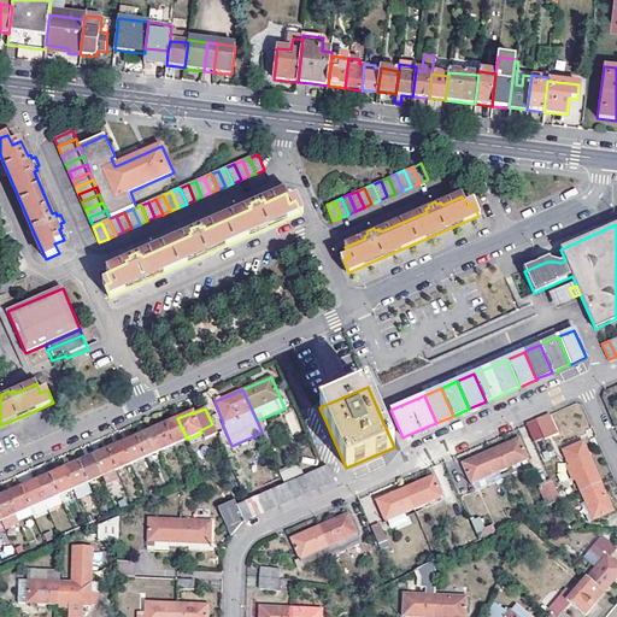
[(163,424),(172,446),(187,439),(177,418),(163,424)]
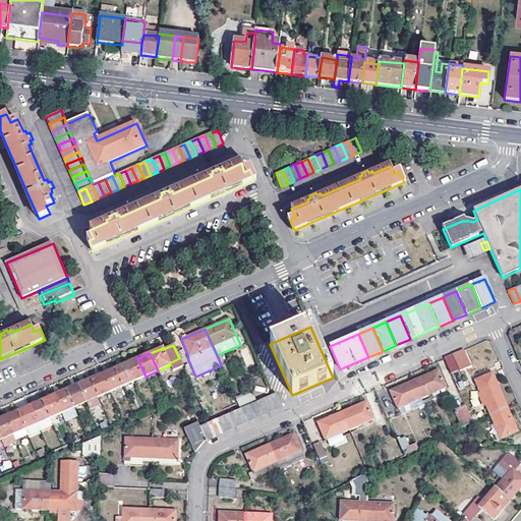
[(445,358),(451,373),(459,369),(453,355),(445,358)]
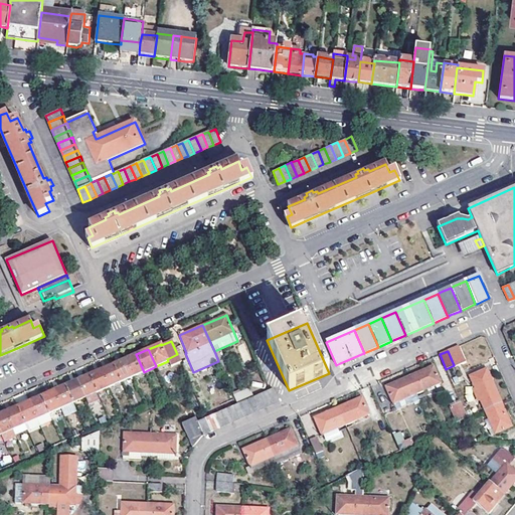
[(124,360),(132,377),(144,372),(136,354),(124,360)]
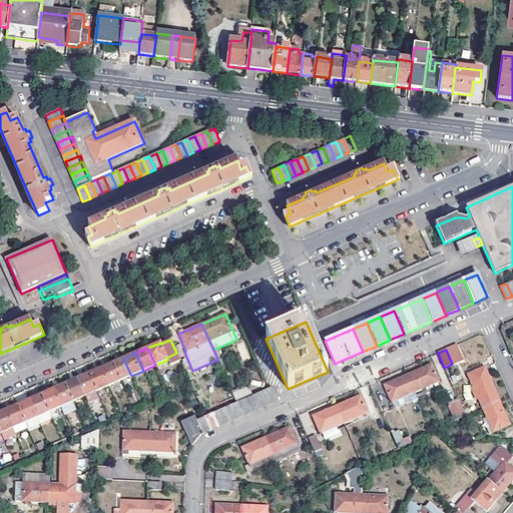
[(176,353),(166,358),(167,360),(170,366),(179,362),(176,353)]
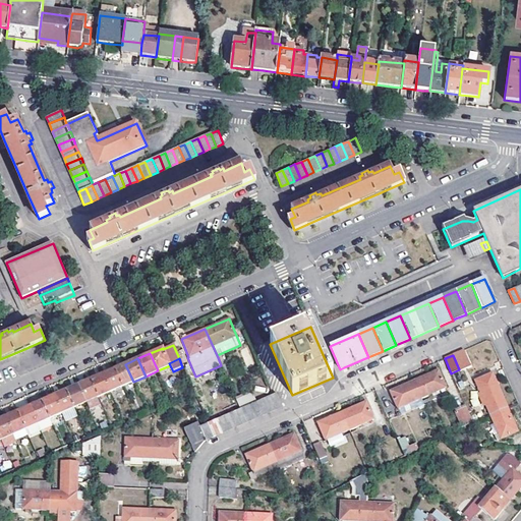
[(114,369),(121,387),(133,382),(125,364),(114,369)]
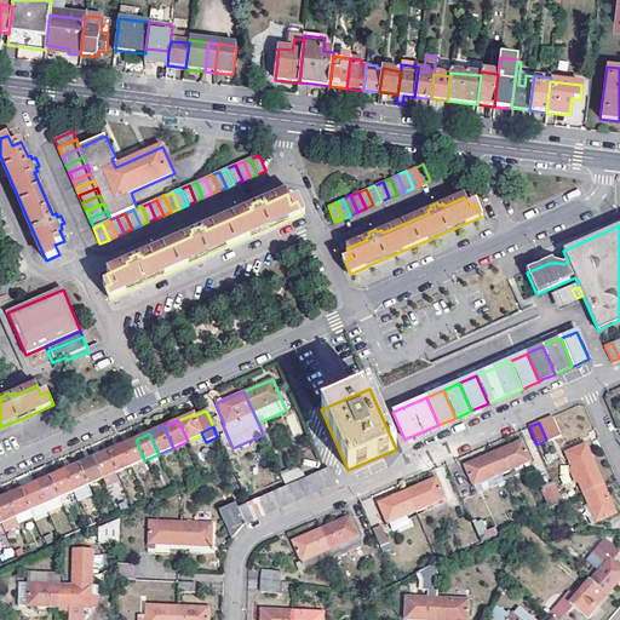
[(121,446),(130,466),(144,460),(136,440),(121,446)]
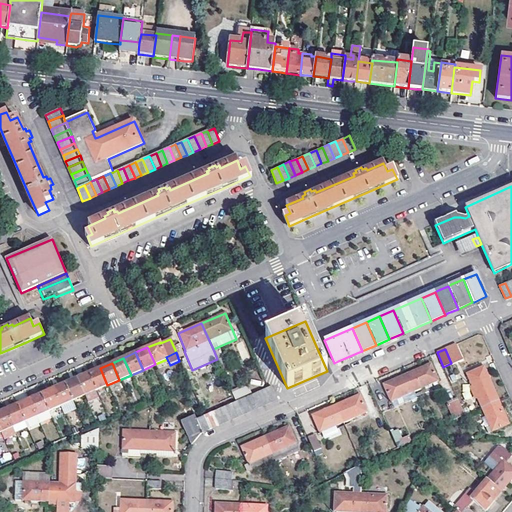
[(431,363),(407,374),(414,391),(438,381),(431,363)]
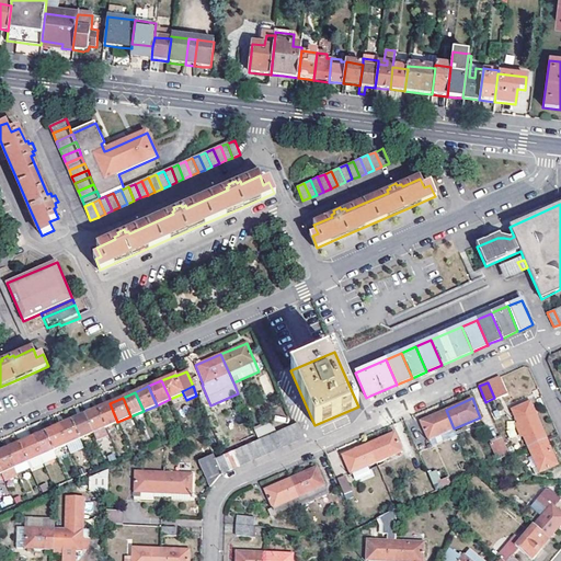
[(527,447),(546,438),(530,402),(511,410),(527,447)]
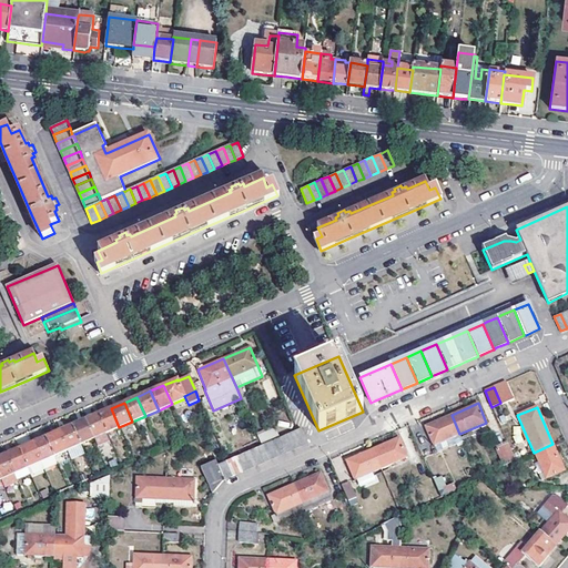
[(98,414),(105,434),(119,427),(111,408),(98,414)]
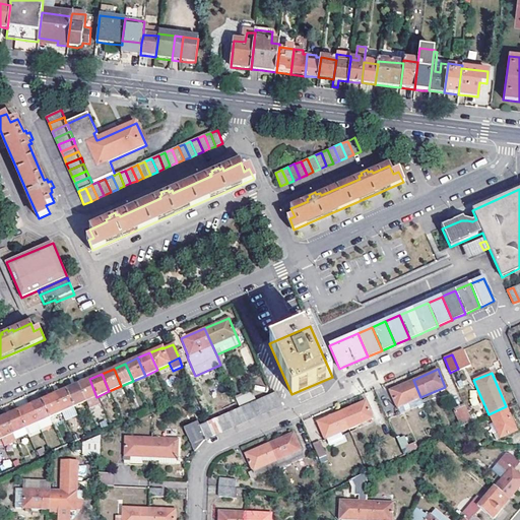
[(78,384),(85,401),(96,397),(89,379),(78,384)]
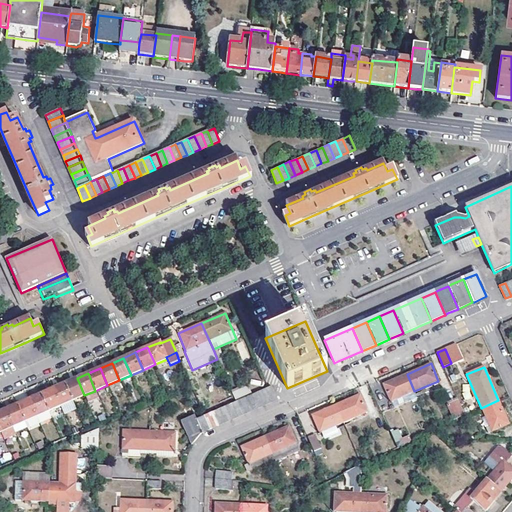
[(391,402),(414,391),(407,374),(383,384),(391,402)]
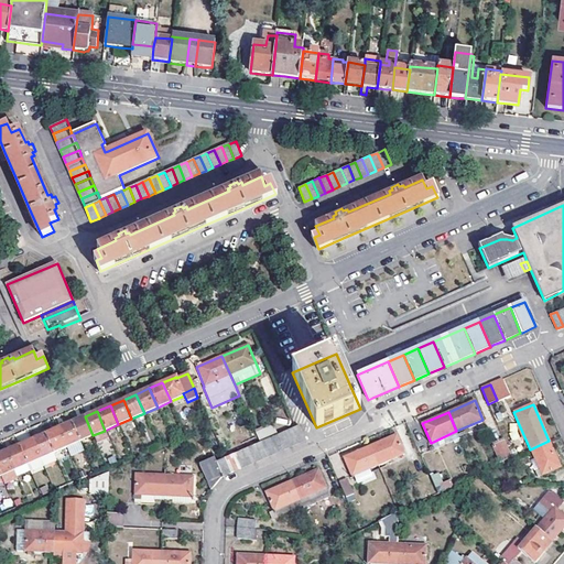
[(71,423),(79,442),(93,435),(85,416),(71,423)]
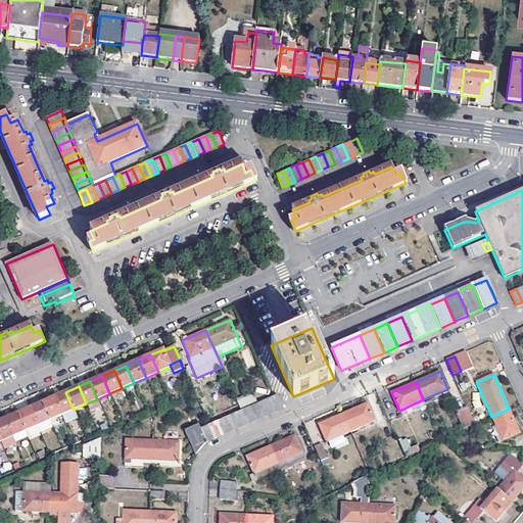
[(53,397),(61,415),(74,410),(65,392),(53,397)]
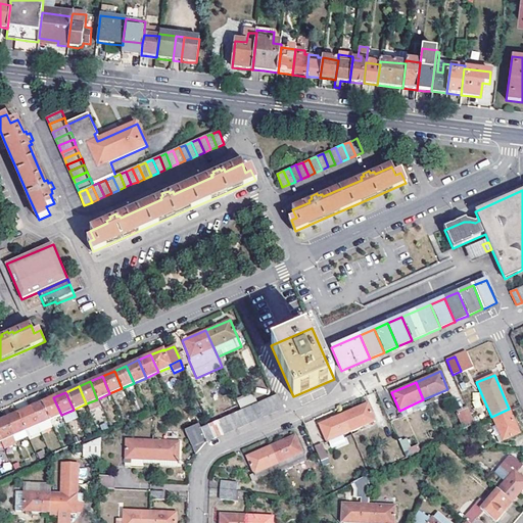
[(284,408),(278,394),(271,397),(277,412),(284,408)]
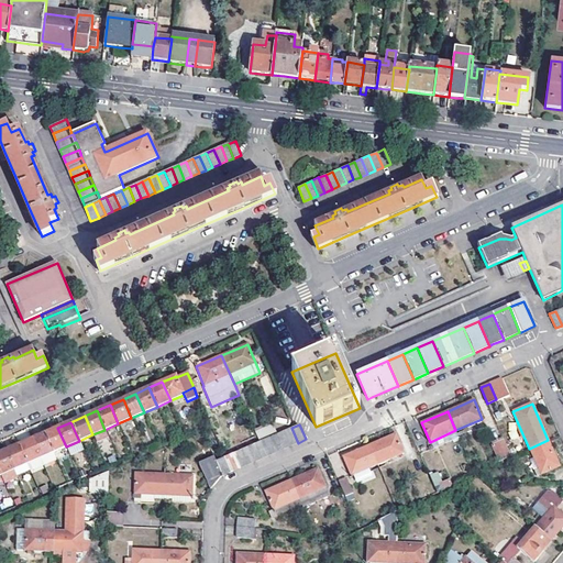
[(44,433),(53,453),(66,446),(57,428),(44,433)]
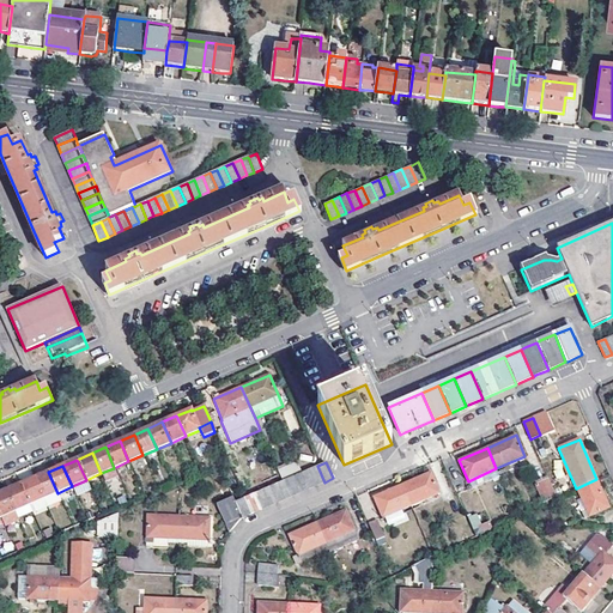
[(278,472),(283,481),(284,480),(293,477),(295,475),(291,466),(278,472)]
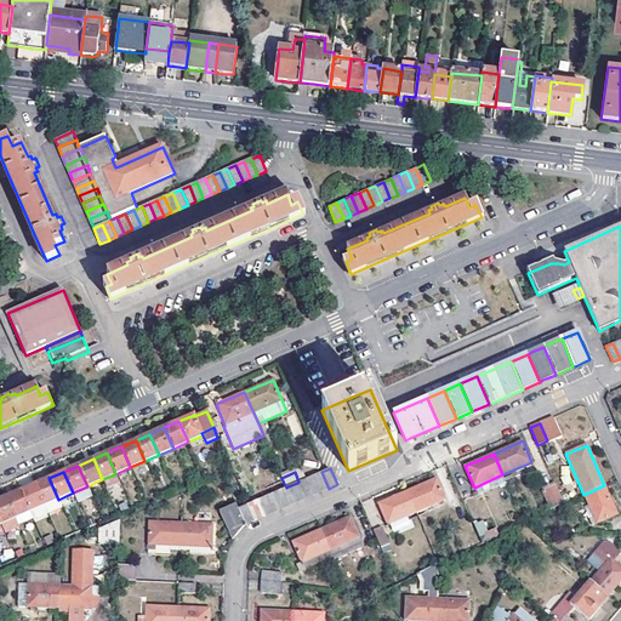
[(322,472),(314,476),(322,491),(329,489),(322,472)]
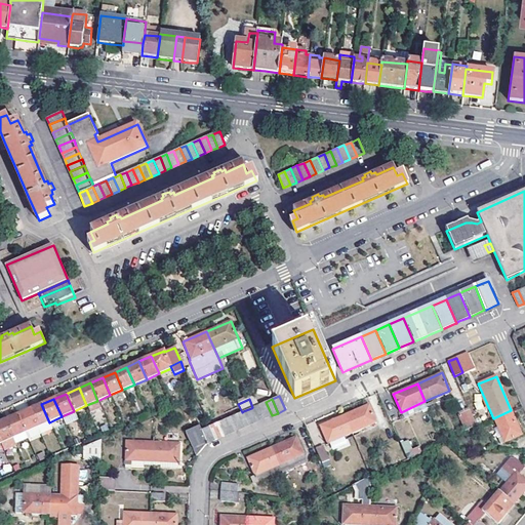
[(266,402),(258,405),(264,418),(272,415),(266,402)]
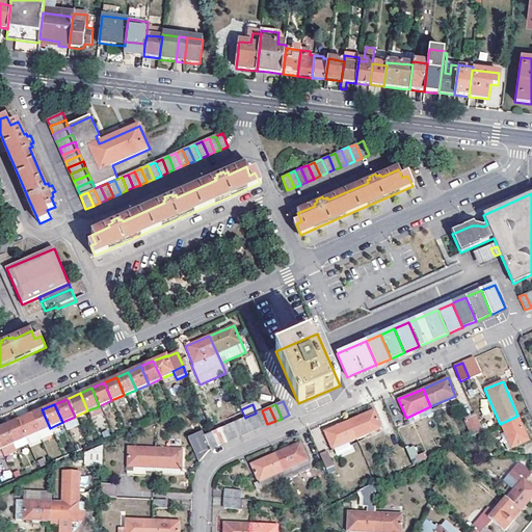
[(42,409),(30,415),(37,433),(50,428),(42,409)]
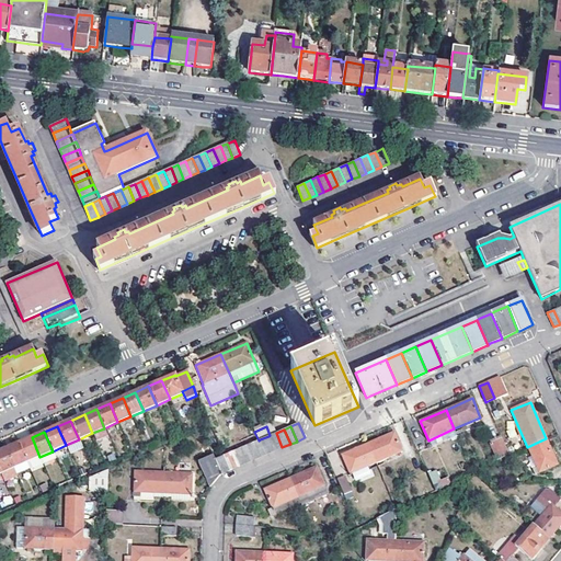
[(270,435),(268,436),(274,451),(282,447),(276,433),(270,435)]
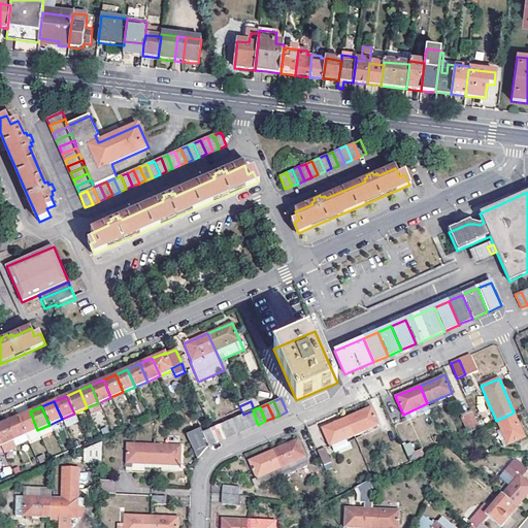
[(378,426),(370,407),(347,418),(355,436),(378,426)]
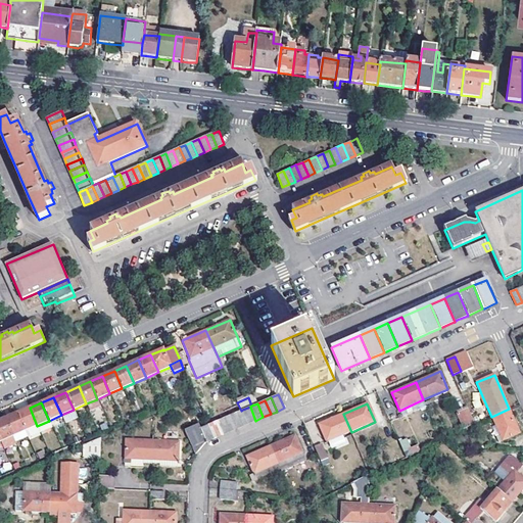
[(250,407),(242,410),(248,424),(255,421),(250,407)]
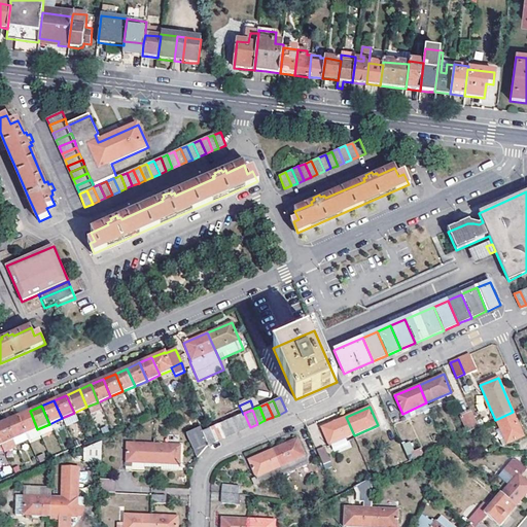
[(30,411),(18,417),(26,434),(37,429),(30,411)]
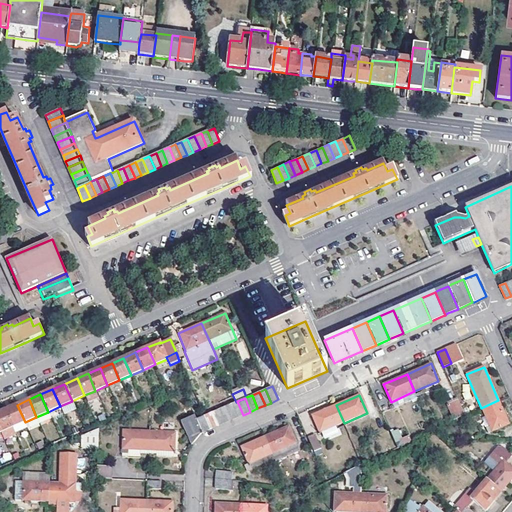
[(448,404),(455,420),(464,415),(458,400),(448,404)]
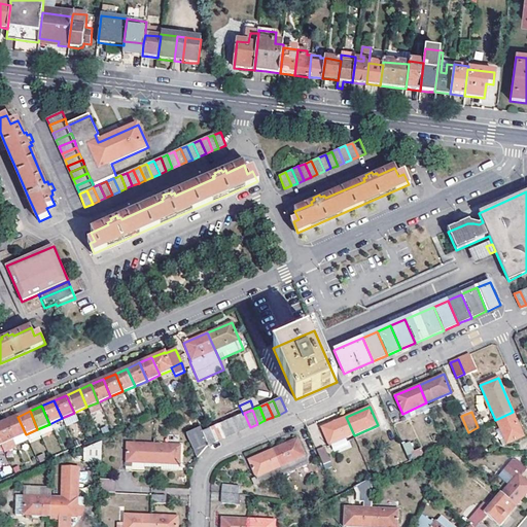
[(488,423),(489,427),(496,443),(492,445),(494,450),(501,447),(501,448),(524,437),(513,412),(495,420),(488,423)]
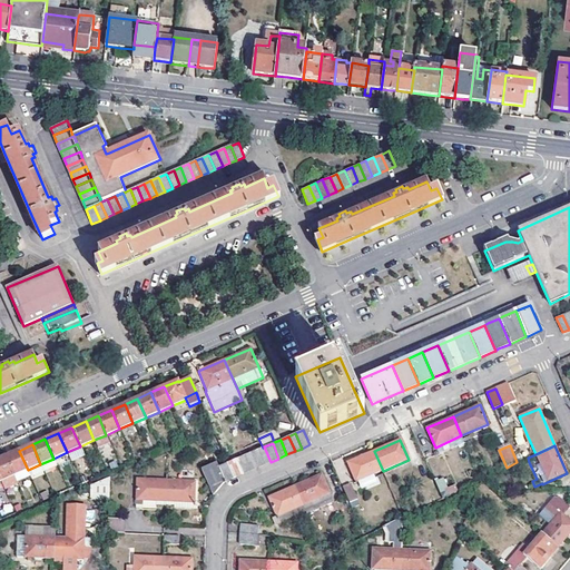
[(67,452),(69,459),(82,452),(80,446),(67,452)]
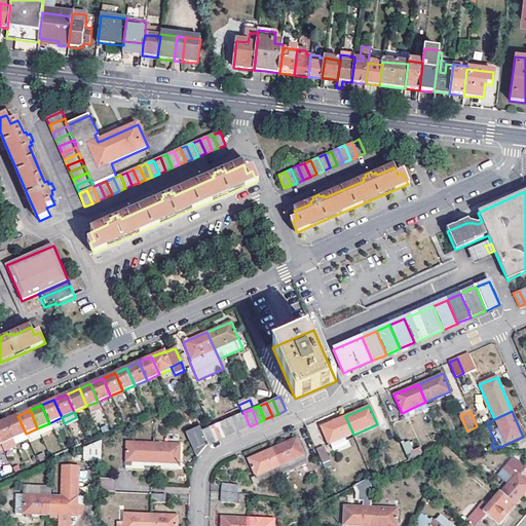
[(242,413),(237,415),(243,428),(250,426),(243,412),(242,413)]
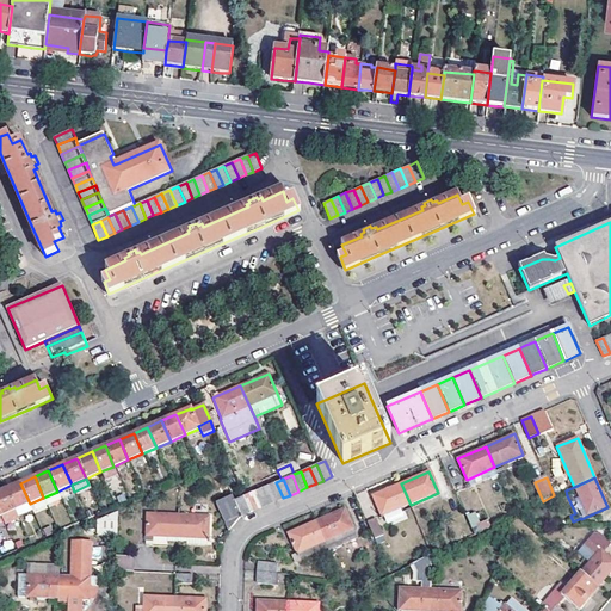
[(283,498),(276,482),(267,486),(275,501),(283,498)]
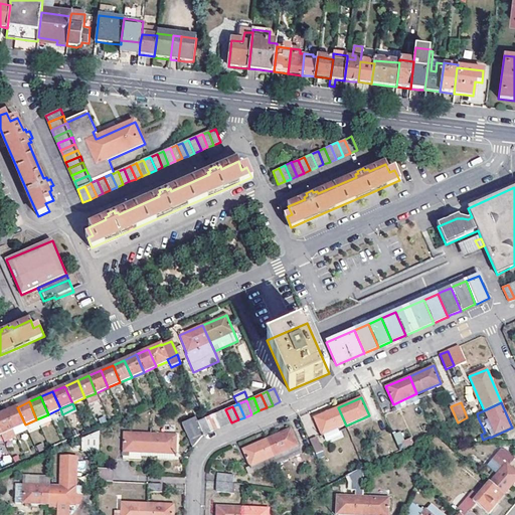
[(6,412),(13,430),(25,424),(17,407),(6,412)]
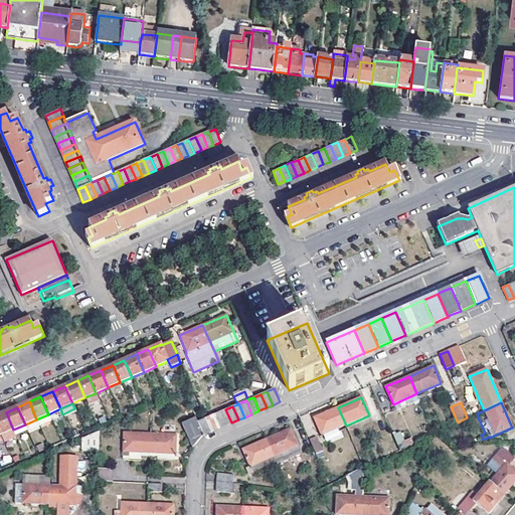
[(322,437),(346,425),(338,407),(314,418),(322,437)]
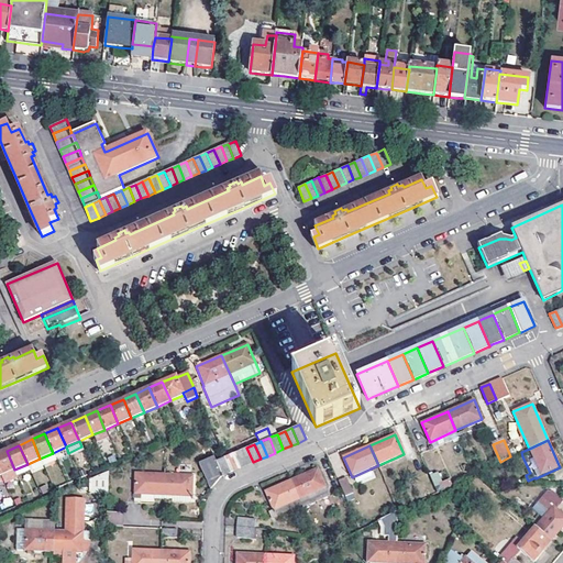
[(253,462),(246,448),(239,451),(245,465),(253,462)]
